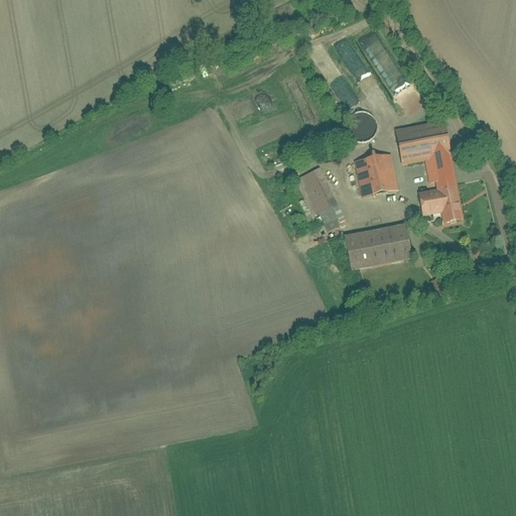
[(374,128),(375,124),(374,121),(373,118),(372,115),(369,112),(366,109),(364,108),(360,107),(357,107),(353,108),(350,109),(348,110),(345,112),(343,115),(342,118),(341,121),(341,125),(341,128),(342,131),(343,134),(346,137),(349,139),(352,140),(355,141),(359,141),(362,141),(365,140),(367,138),(370,136),(372,134),(374,131),(374,128)]
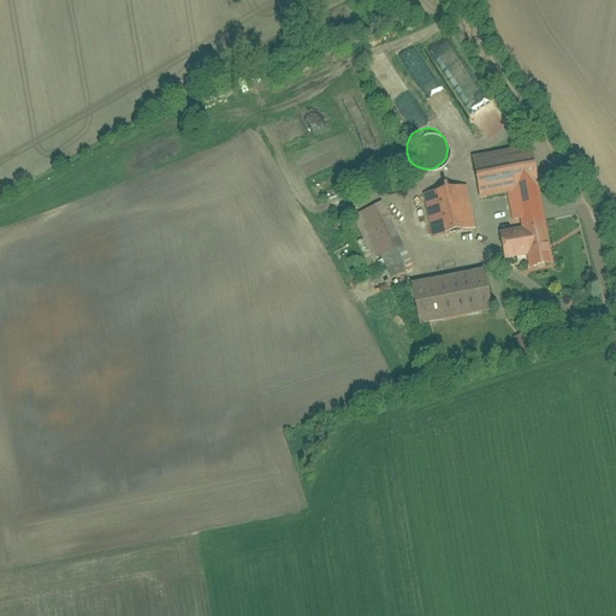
[(523,169),(475,173),(478,196),(511,193),(515,217),(519,217),(520,229),(501,231),(503,256),(525,254),(526,264),(543,262),(534,188),(526,189),(523,169)]
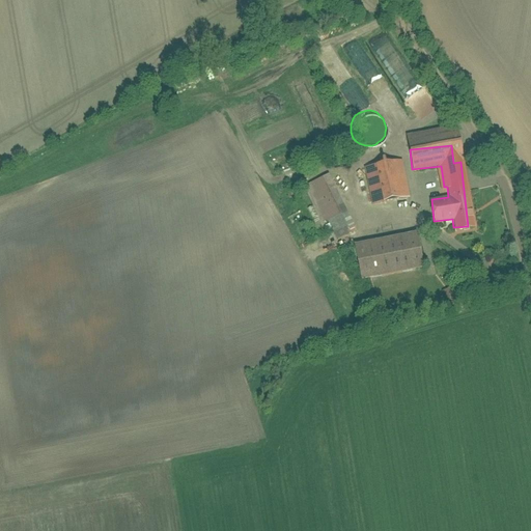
[(367,171),(372,202),(408,197),(402,165),(367,171)]
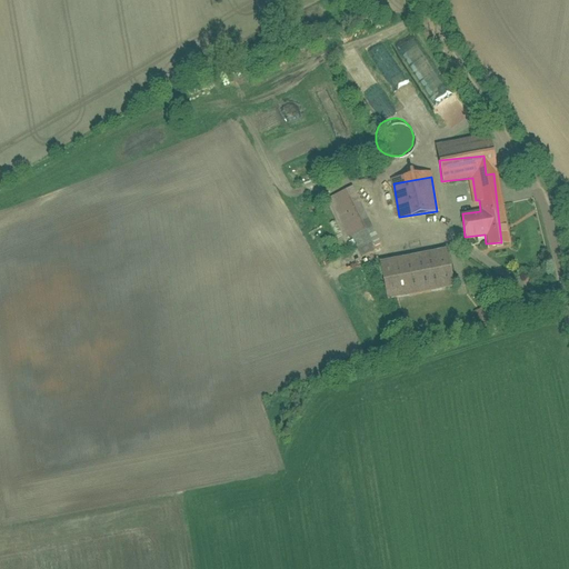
[(353,188),(329,201),(349,239),(352,237),(359,249),(380,239),(353,188)]
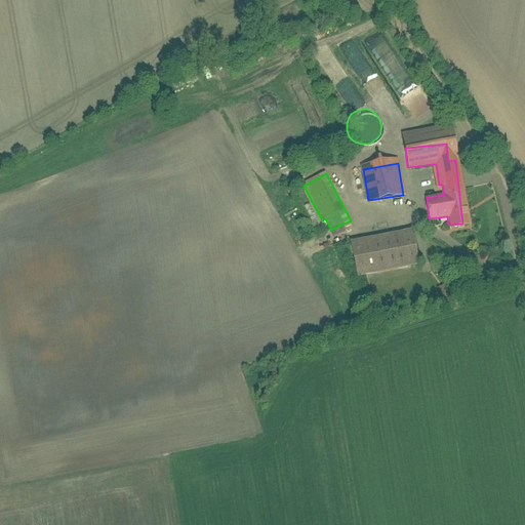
[(354,242),(361,275),(422,261),(415,230),(354,242)]
